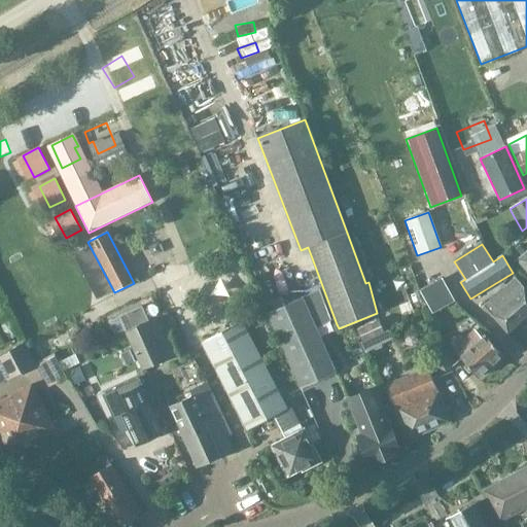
[(526,251),(526,253),(522,248),(517,252),(522,256),(518,259),(526,270),(526,251)]
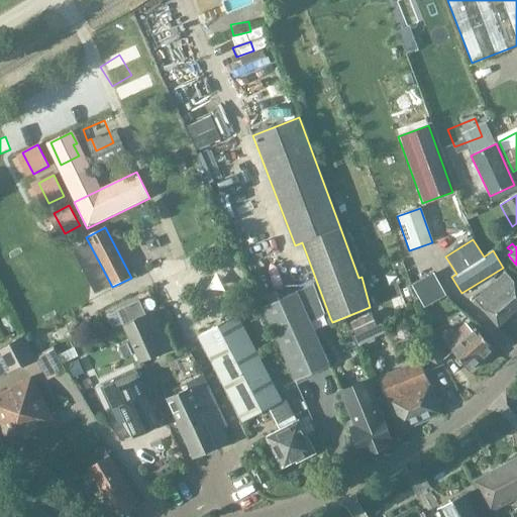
[(516,310),(516,286),(505,273),(475,300),(498,327),(516,310)]
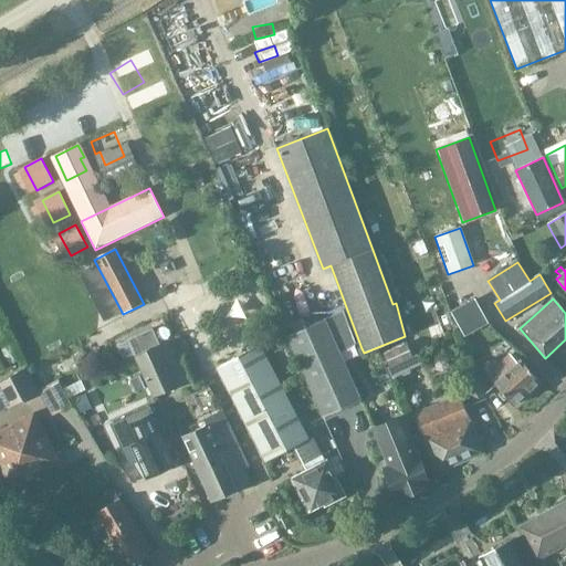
[(289,324),(293,333),(287,336),(324,417),(360,400),(325,320),(306,327),(302,318),(289,324)]
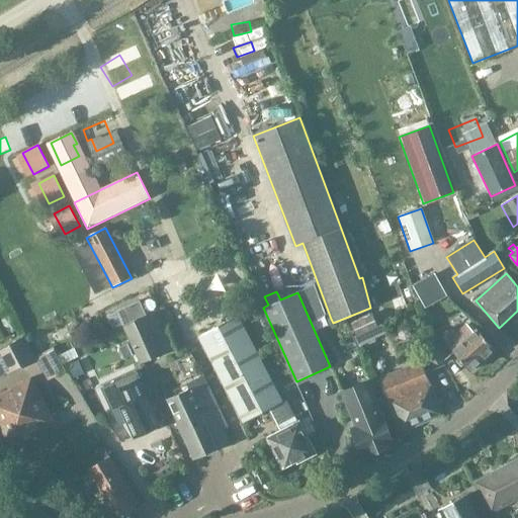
[(117,312),(106,317),(111,330),(122,325),(141,363),(163,353),(139,300),(116,311),(117,312)]
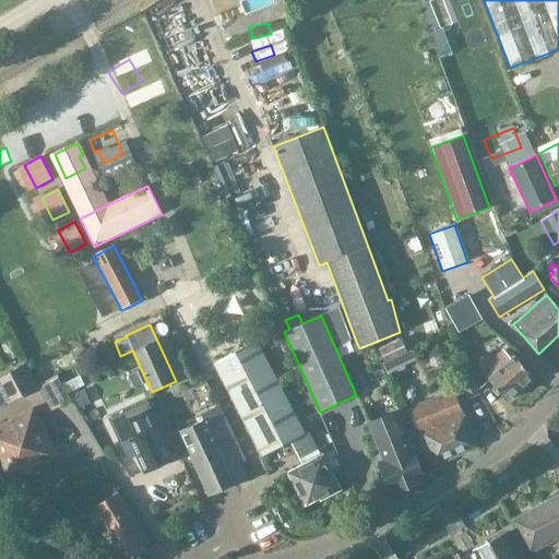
[(257,341),(214,364),(262,456),(290,441),(302,465),(287,473),(305,506),(320,498),(321,500),(341,489),(322,454),(317,458),(257,341)]
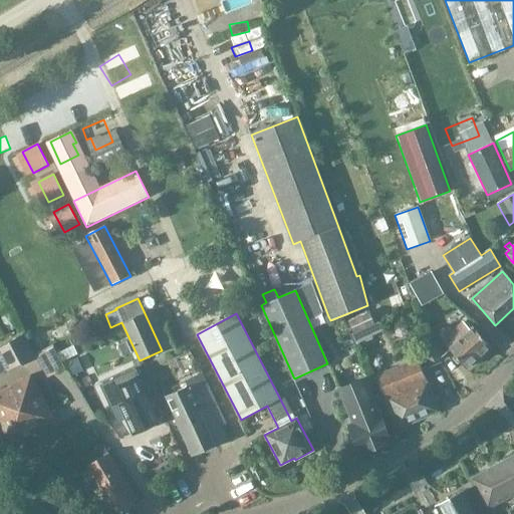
[(370,313),(347,323),(352,334),(375,324),(370,313)]
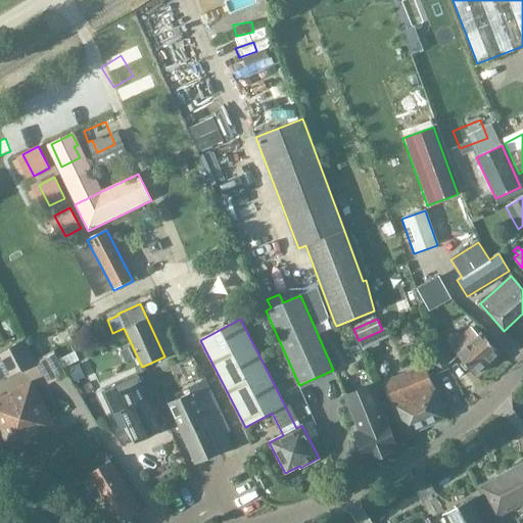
[(470,327),(460,336),(458,334),(446,343),(474,375),(500,353),(481,333),(478,336),(470,327)]
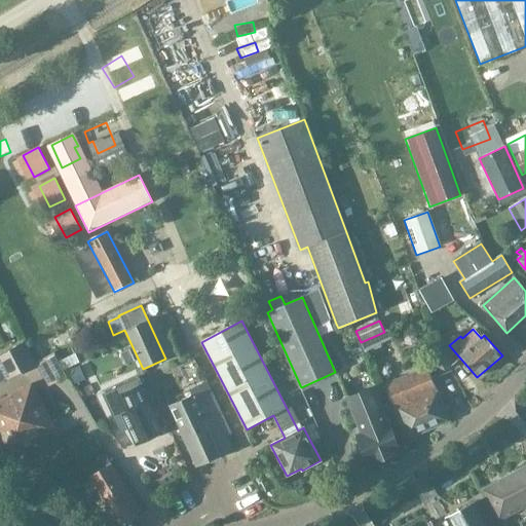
[(7,381),(36,365),(25,343),(0,355),(0,380),(1,382),(6,379),(7,381)]
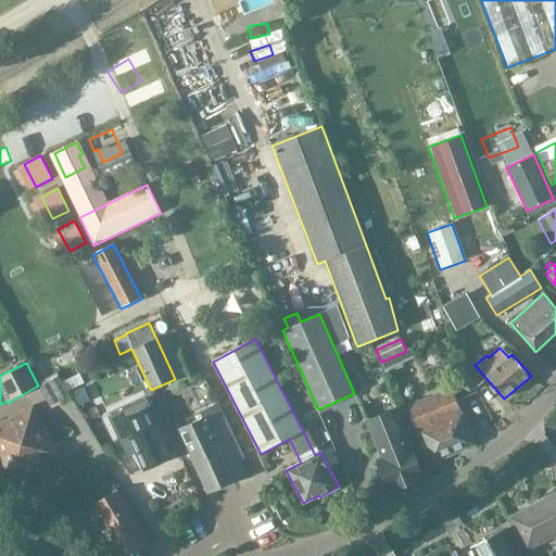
[(477,392),(469,373),(457,377),(465,396),(477,392)]
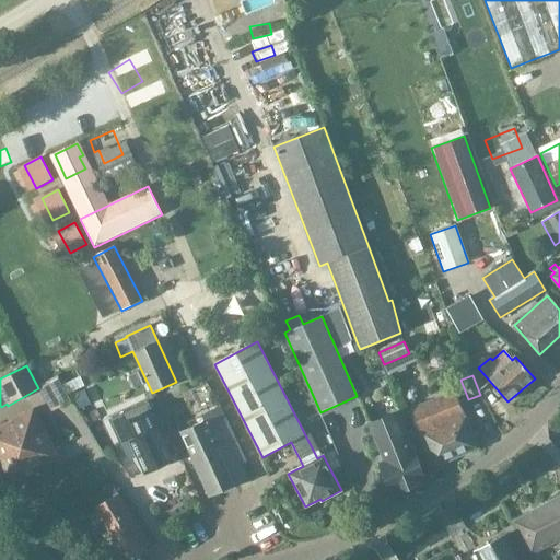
[(411,409),(422,438),(434,466),(478,448),(455,392),(411,409)]
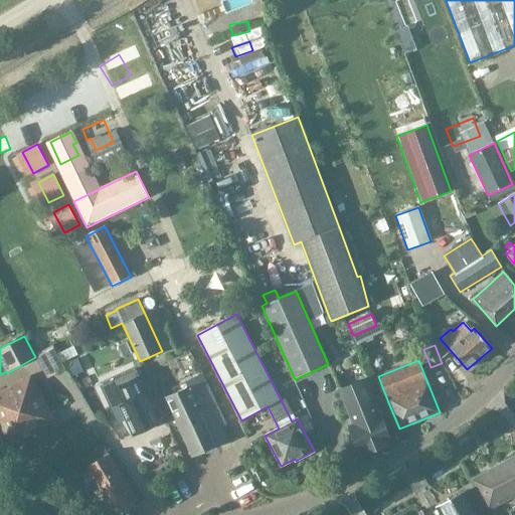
[(71,377),(84,408),(96,403),(81,372),(71,377)]
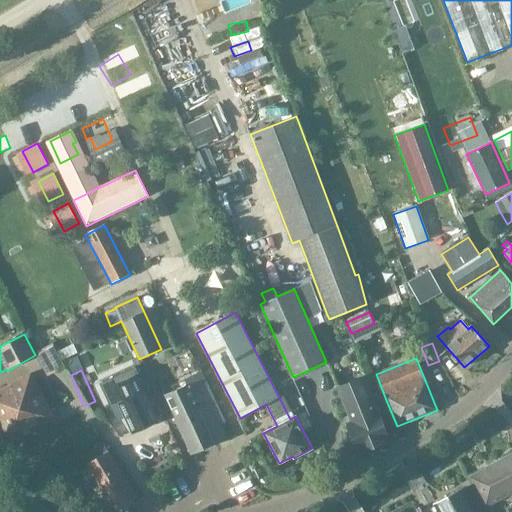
[(0,389),(0,424),(10,442),(54,419),(30,374),(0,389)]
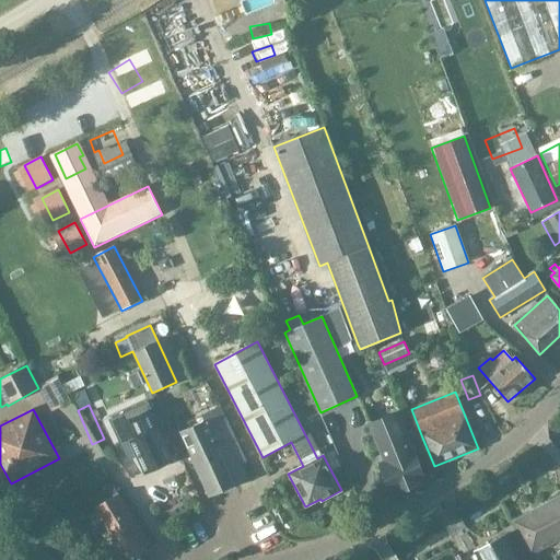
[(149,411),(129,419),(138,438),(131,441),(146,473),(172,462),(158,429),(156,430),(149,411)]
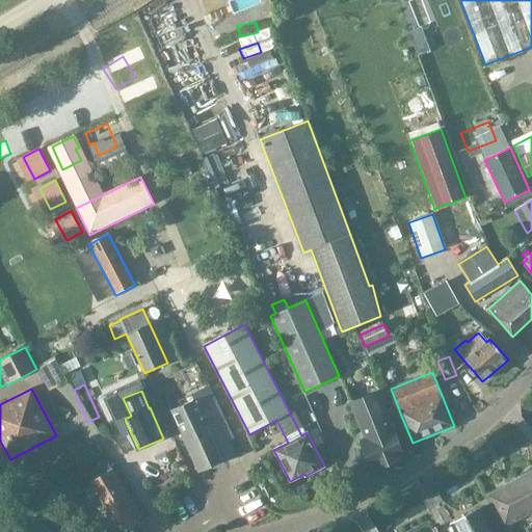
[(236,455),(230,442),(234,440),(212,392),(170,410),(198,472),(236,455)]
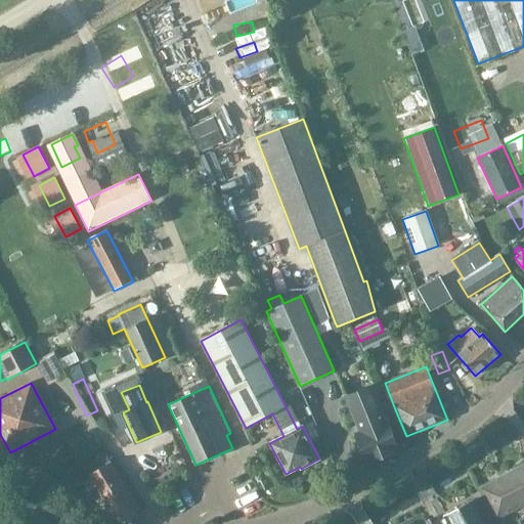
[(372,386),(346,396),(360,431),(355,433),(366,463),(369,461),(370,462),(396,451),(396,450),(399,449),(387,420),(386,421),(372,386)]
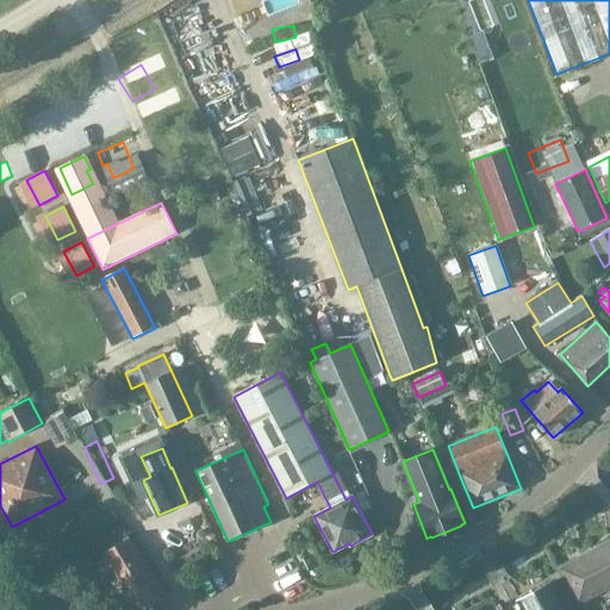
[(365,509),(384,498),(375,484),(356,493),(365,509)]
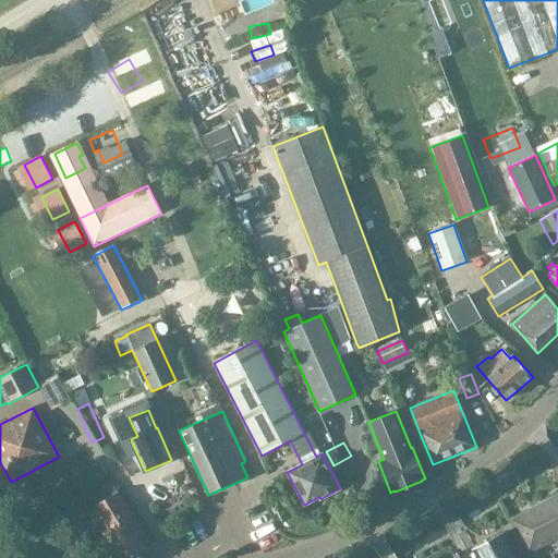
[(112,483),(98,493),(102,500),(94,506),(126,557),(130,557),(150,545),(119,493),(112,483)]
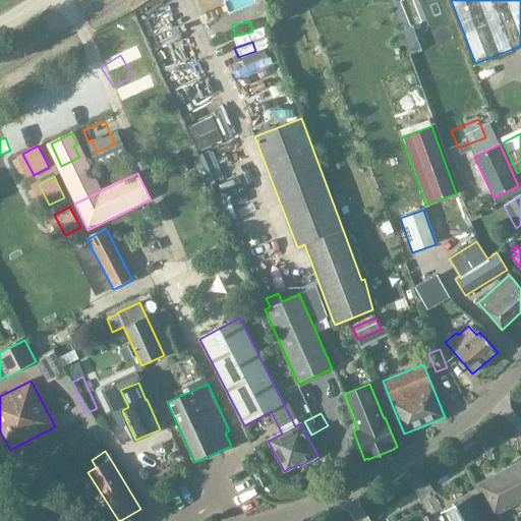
[(520,501),(520,461),(476,485),(494,516),(520,501)]
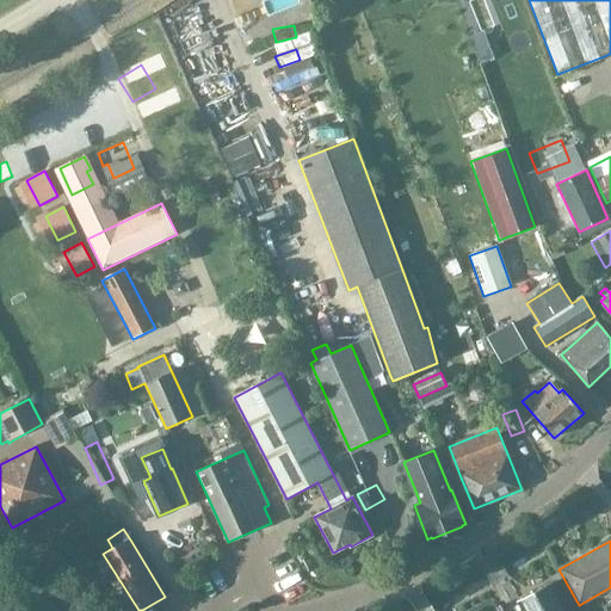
[(568,610),(553,582),(518,602),(523,610),(568,610)]
